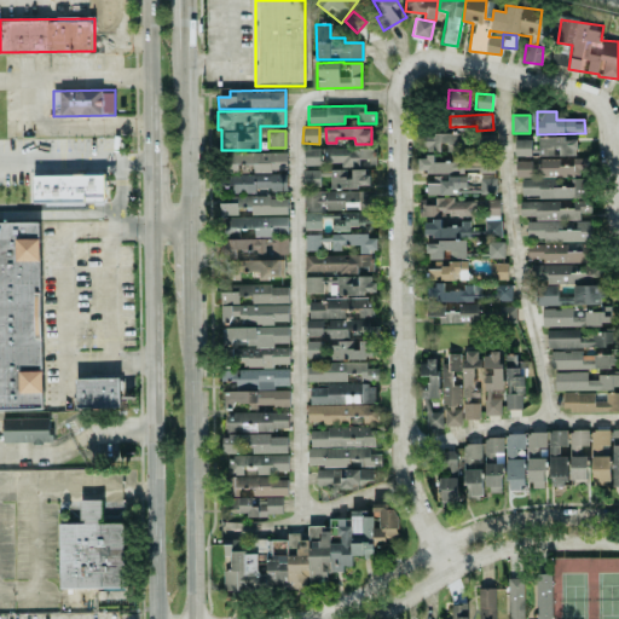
[(444,152),(463,151),(463,133),(424,133),(426,152),(444,151),(444,152)]
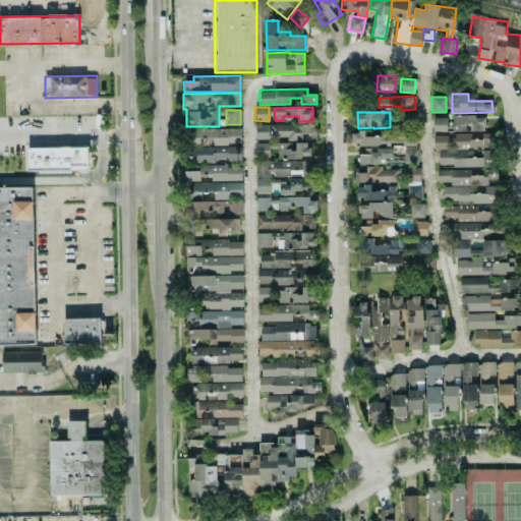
[(415,114),(402,114),(402,126),(414,126),(415,114)]
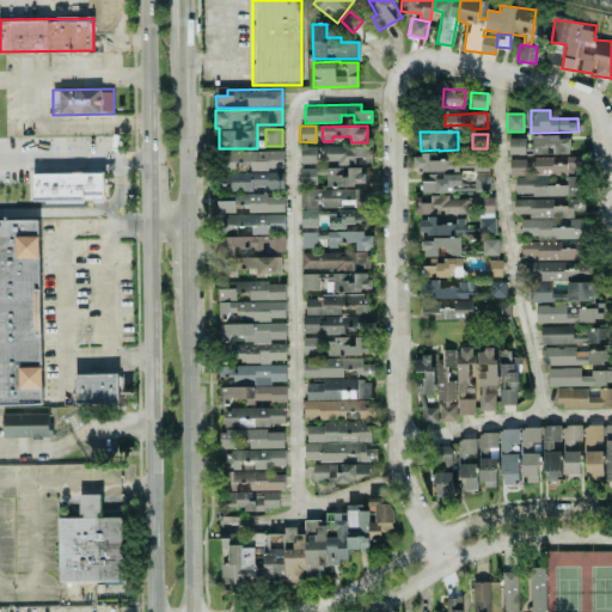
[(509,154),(569,153),(569,136),(508,138),(509,154)]
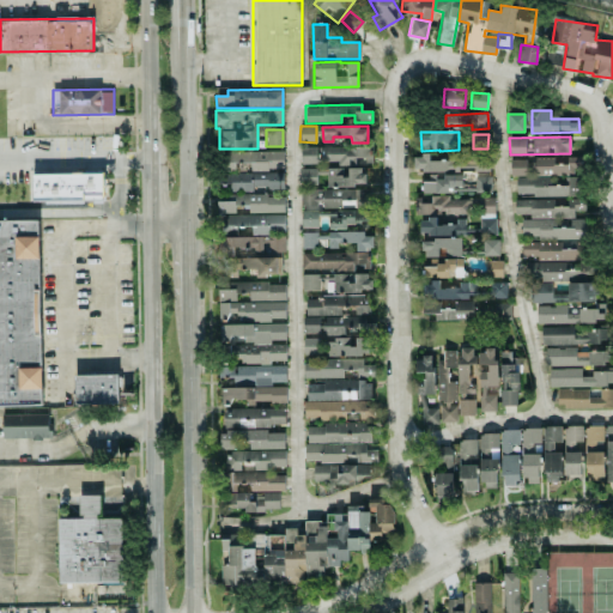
[(301,164),(356,163),(356,157),(370,157),(370,146),(301,147),(301,164)]
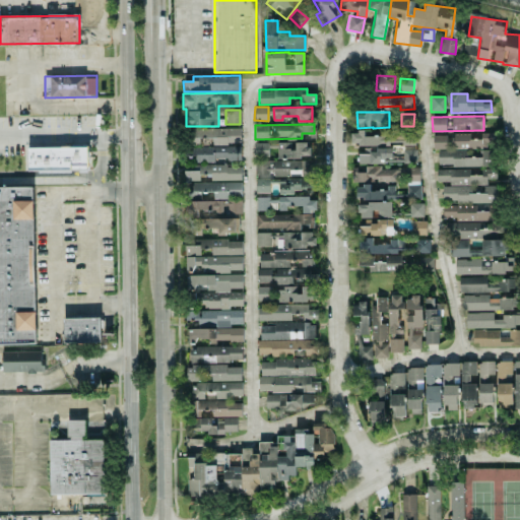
[(240,128),(189,129),(190,145),(200,145),(200,137),(212,137),(212,144),(240,144),(240,128)]
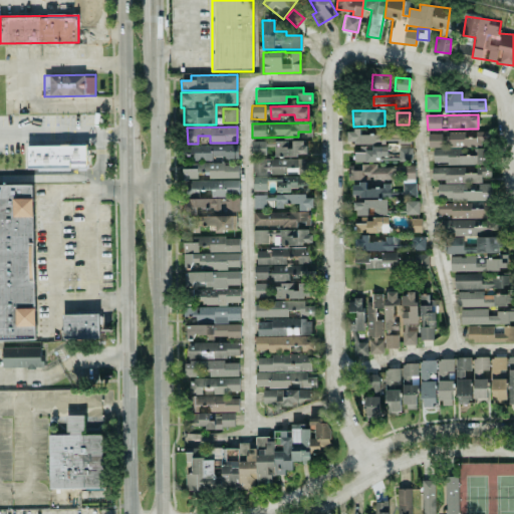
[(463,132),(447,132),(448,148),(489,147),(488,131),(475,132),(475,138),(463,138),(463,132)]
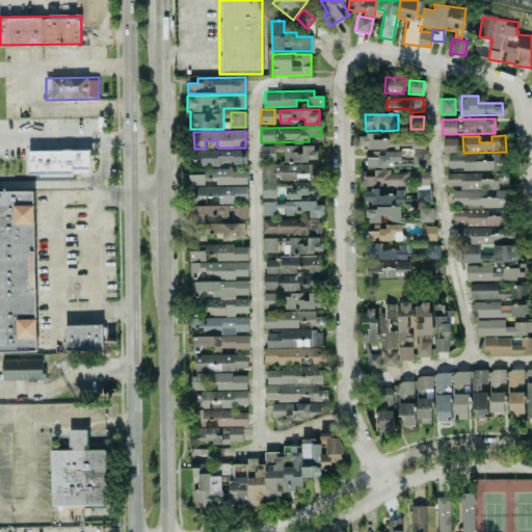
[(443,153),(456,153),(456,138),(443,138),(443,153)]
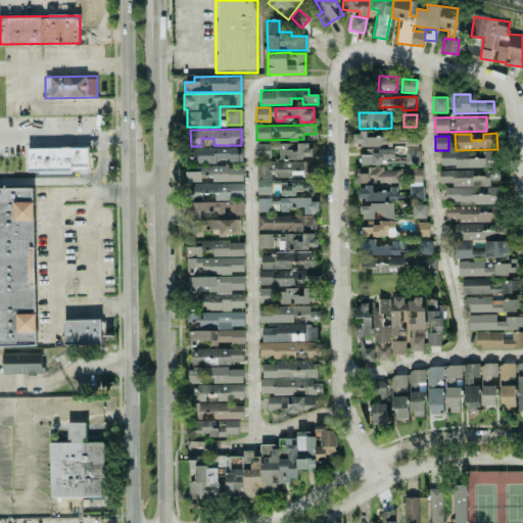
[(278,158),(312,158),(312,143),(294,143),(294,144),(256,144),(256,157),(270,157),(270,148),(279,148),(278,158)]
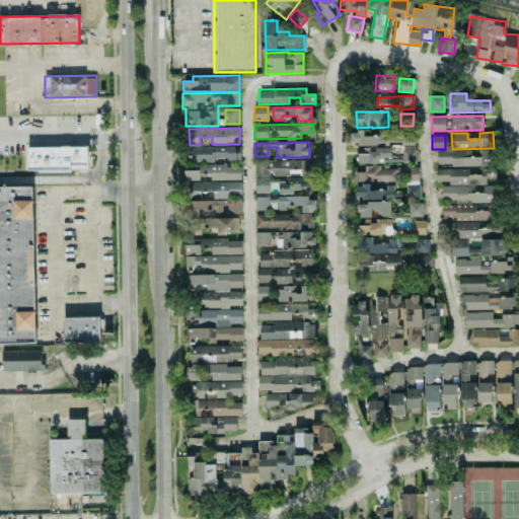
[(88,171),(89,147),(27,146),(27,170),(88,171)]
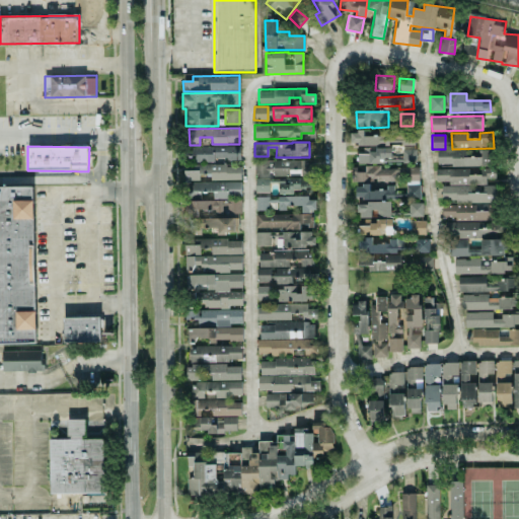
[(240,160),(239,146),(188,147),(188,155),(195,155),(196,161),(240,160)]
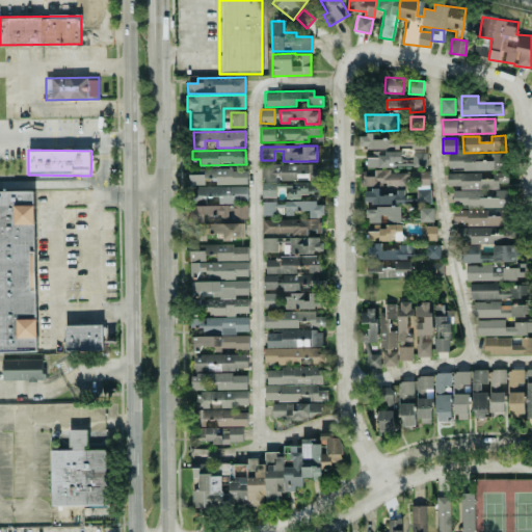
[(446,174),(446,188),(498,188),(498,179),(502,179),(502,154),(447,154),(447,169),(491,169),(491,179),(480,179),(480,173),(446,174)]
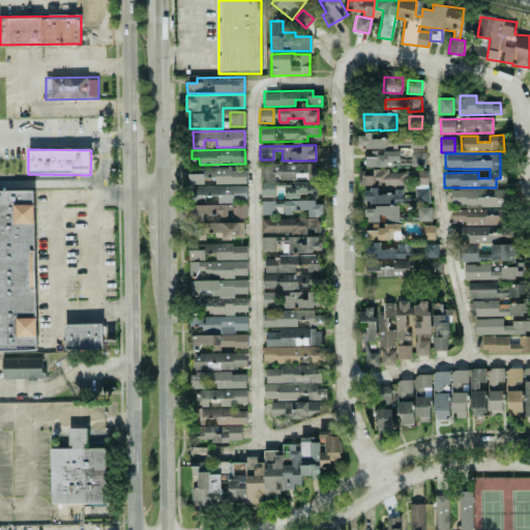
[(260,164),(260,177),(280,176),(280,179),(315,178),(314,163),(260,164)]
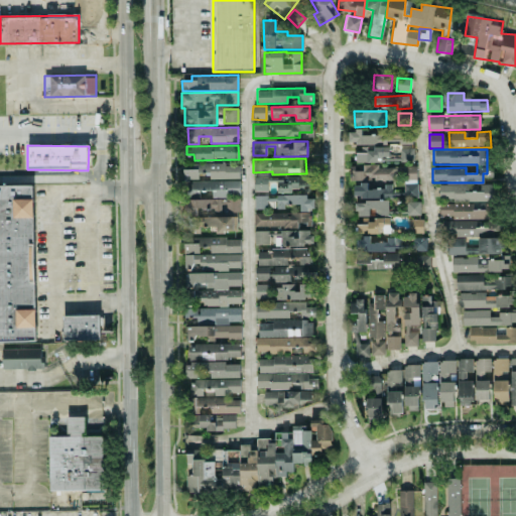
[(209,178),(239,179),(239,164),(191,163),(191,169),(183,169),(182,180),(198,180),(199,170),(210,171),(209,178)]
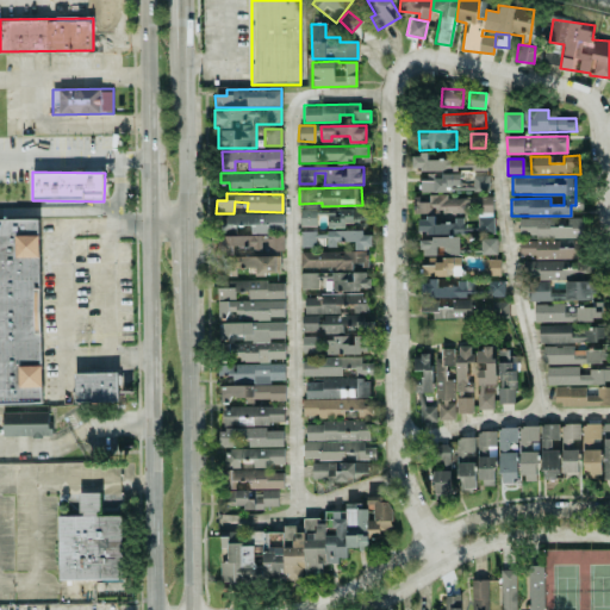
[(475,212),(475,197),(447,198),(447,195),(412,197),(414,213),(475,212)]
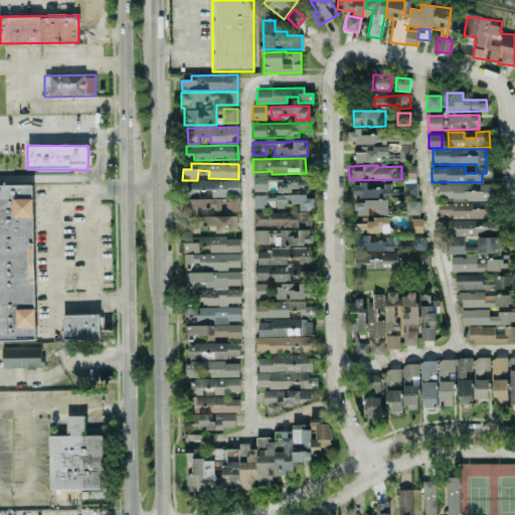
[(415,166),(402,166),(403,196),(416,196),(415,166)]
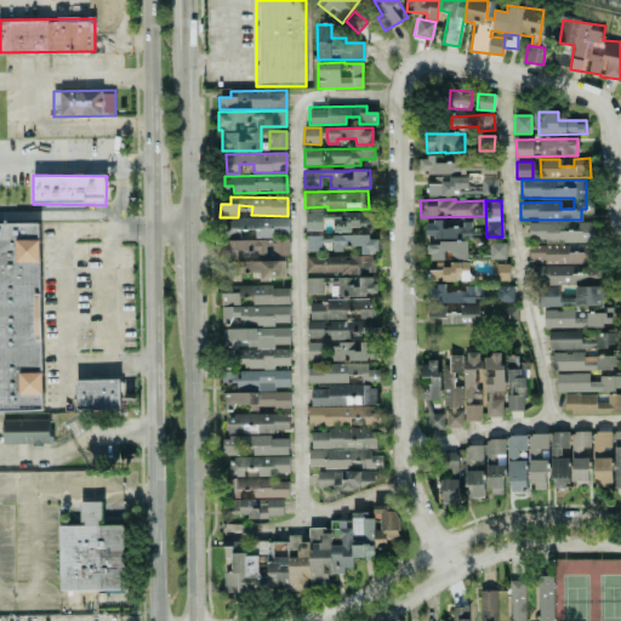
[(372,226),(372,214),(345,212),(345,218),(334,218),(332,232),(352,232),(352,226),(372,226)]
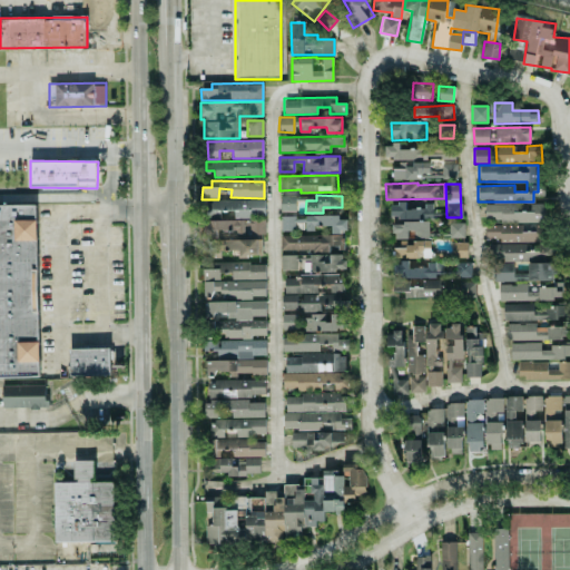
[(281,212),(295,210),(295,196),(279,196),(281,212)]
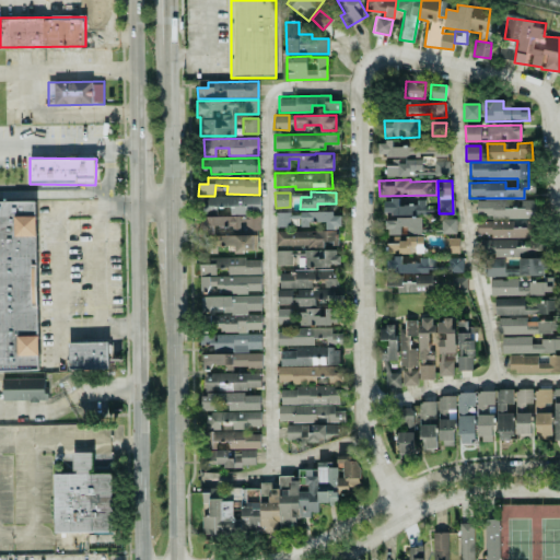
[(259,196),(202,197),(202,210),(217,210),(217,207),(230,207),(230,213),(259,213),(259,196)]
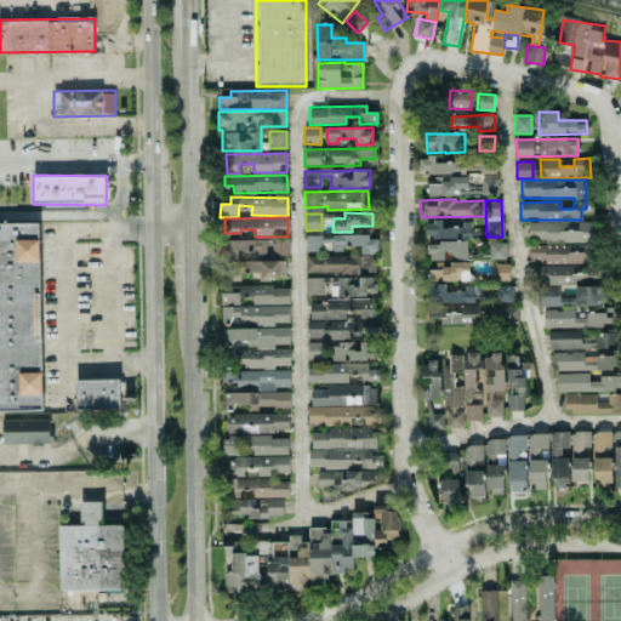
[(471,221),(462,221),(462,227),(443,227),(442,221),(425,221),(425,239),(472,238),(471,221)]
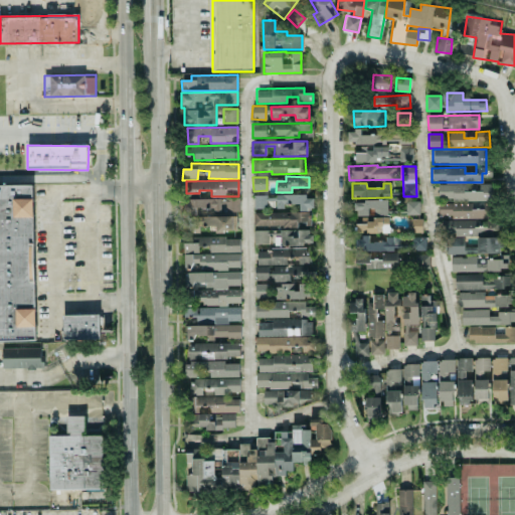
[(492,184),(480,184),(480,192),(466,192),(466,184),(438,184),(438,200),(492,199),(492,184)]
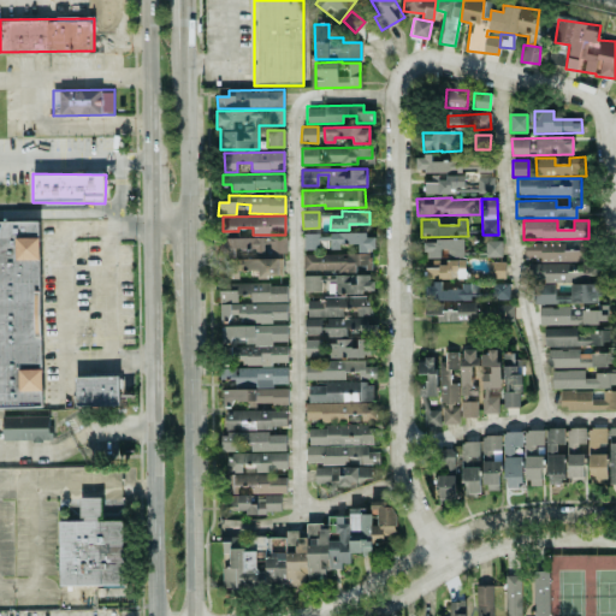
[(0,407),(43,407),(41,221),(0,221),(0,407)]
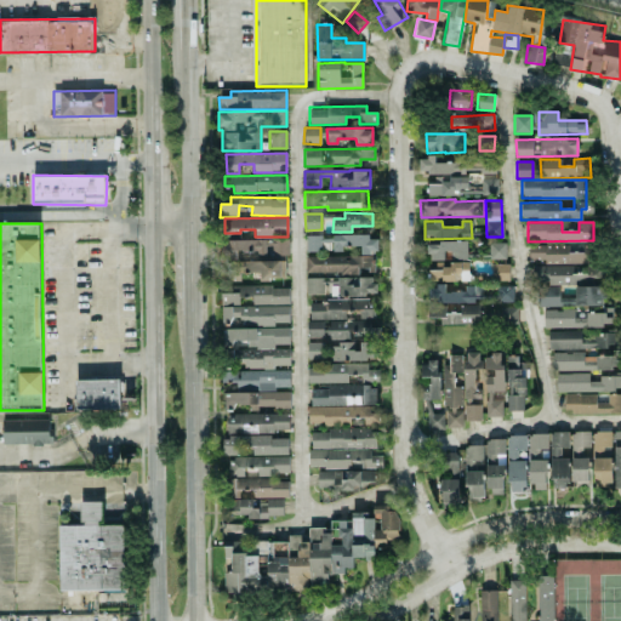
[(332,235),(332,251),(345,251),(345,245),(362,245),(362,254),(379,255),(379,235),(332,235)]
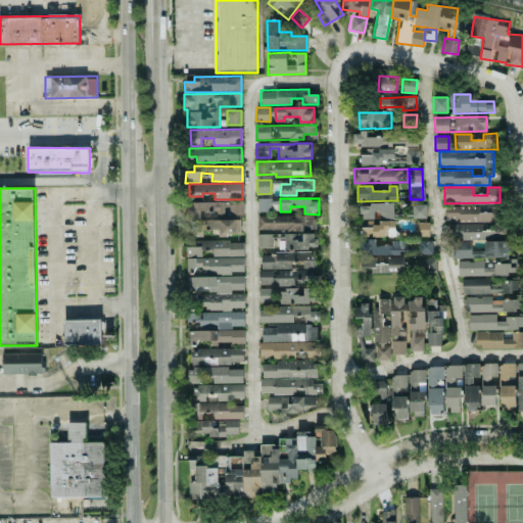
[(256,199),(257,210),(277,210),(277,199),(256,199)]
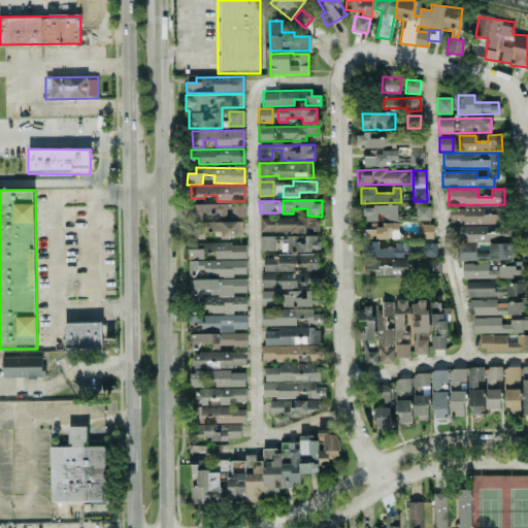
[(188,204),(188,220),(244,220),(244,204),(188,204)]
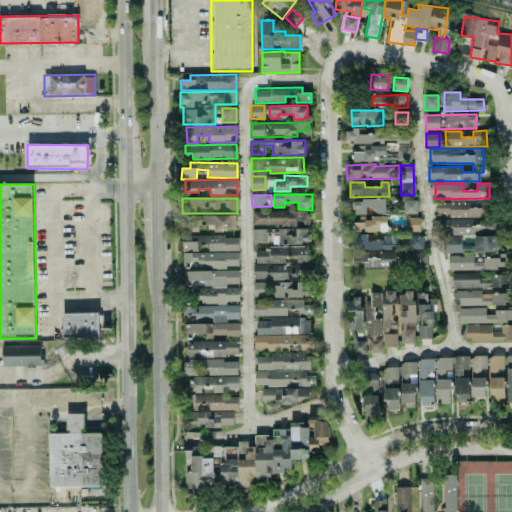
[(385,200),(353,199),(353,214),(369,215),(369,213),(384,213),(385,200)]
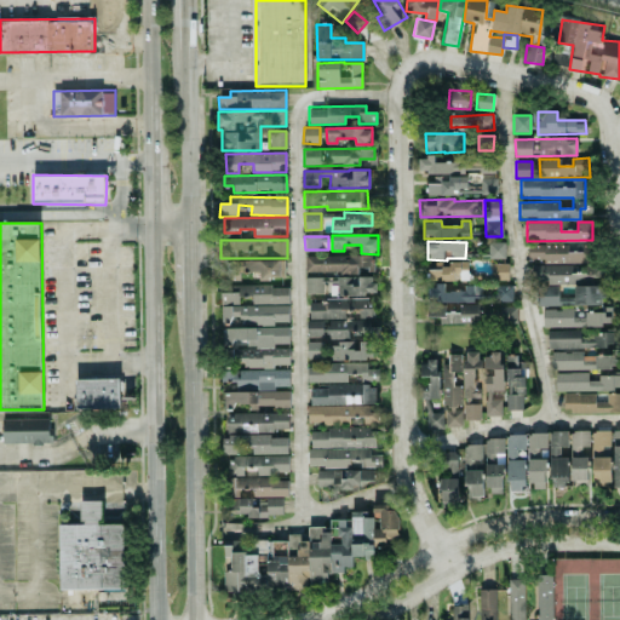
[(488,242),(489,258),(505,258),(504,242),(488,242)]
